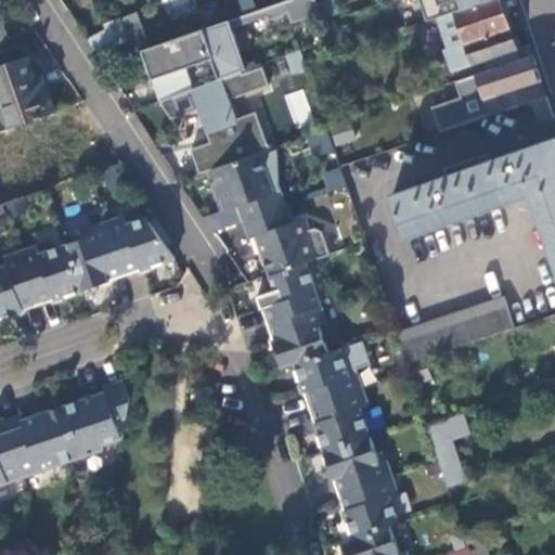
[(511,27),(500,0),(488,0),(431,20),(442,50),(511,27)]
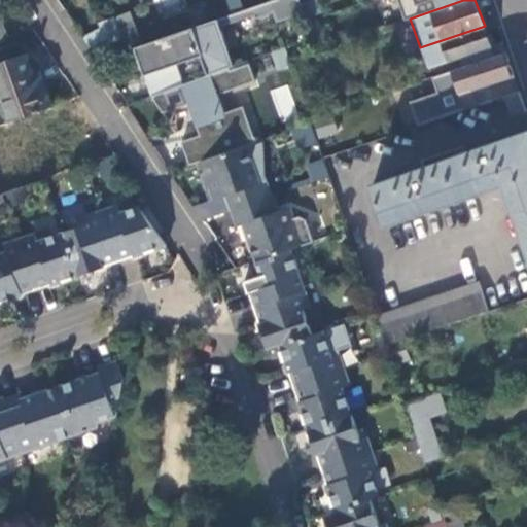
[(110,41),(125,36),(120,25),(117,14),(100,21),(107,36),(110,41)]
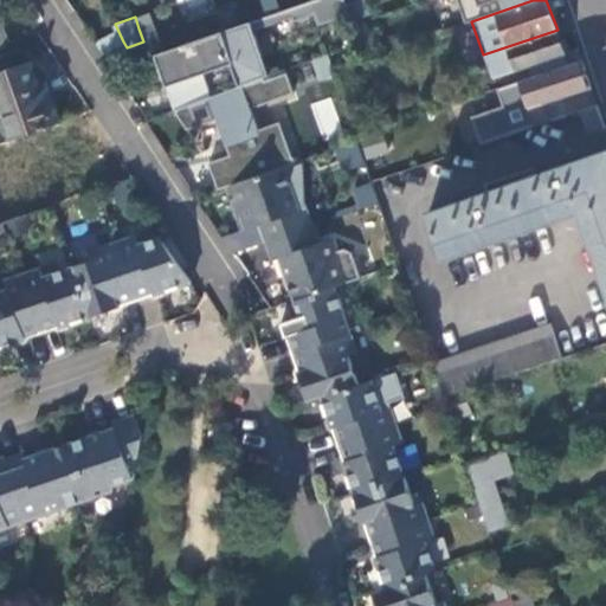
[(159,52),(178,109),(211,96),(202,73),(233,63),(240,85),(270,75),(252,21),(226,30),(166,50),(159,52)]
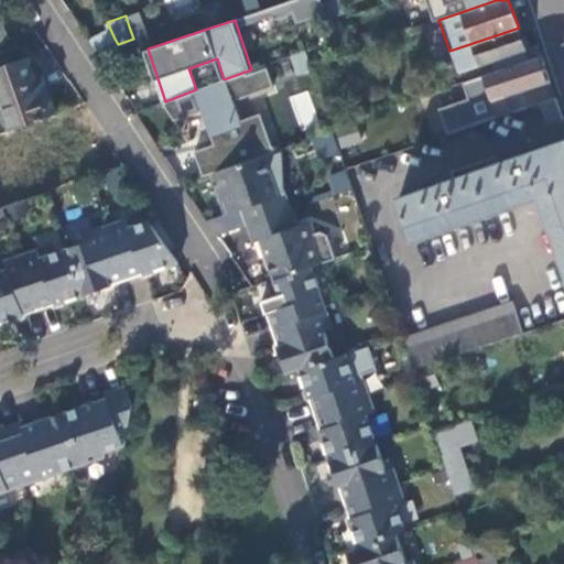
[(6,21),(0,22),(0,41),(11,38),(6,21)]
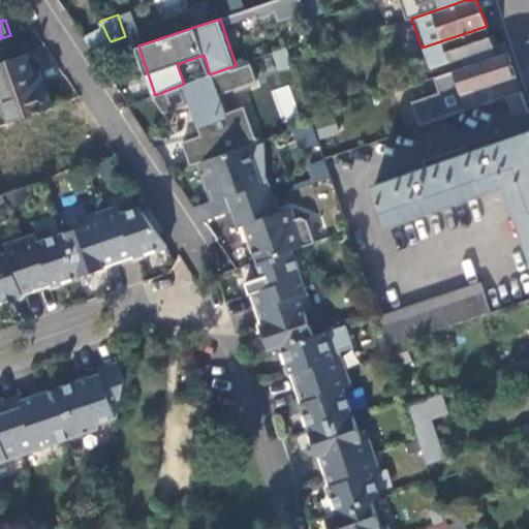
[(136,20),(121,25),(125,36),(130,49),(138,45),(145,43),(136,20)]
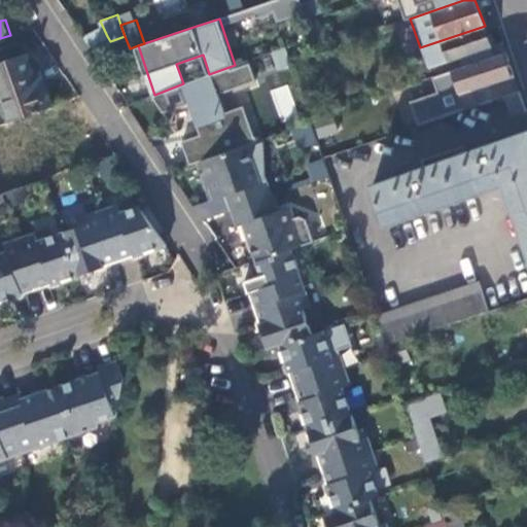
[(465,66),(507,51),(503,41),(491,45),(487,33),(492,31),(490,24),(485,26),(420,47),(415,49),(422,70),(462,57),(465,66)]
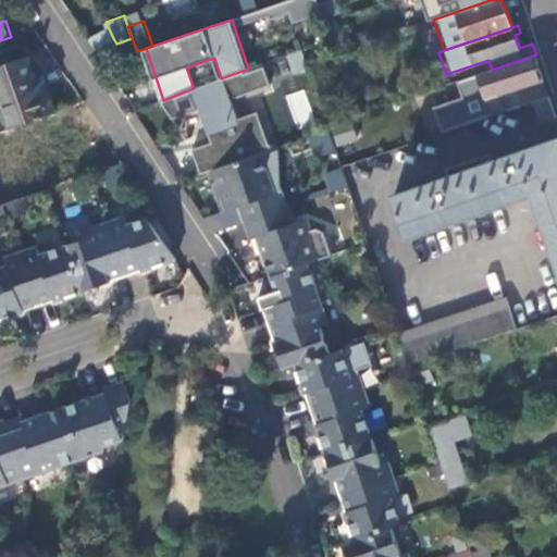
[(98,42),(103,54),(120,50),(116,44),(113,38),(98,42)]
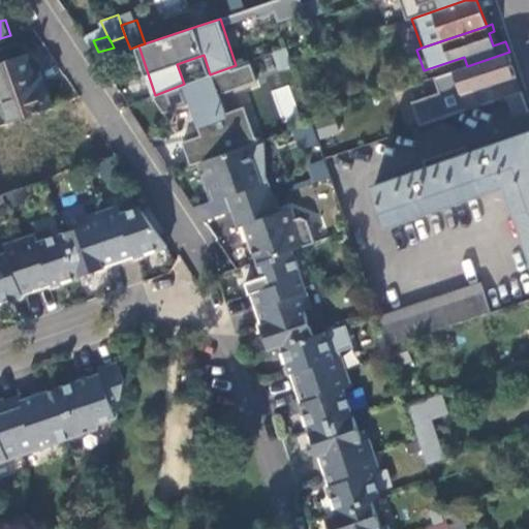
[(286,50),(261,55),(266,73),(290,68),(286,50)]
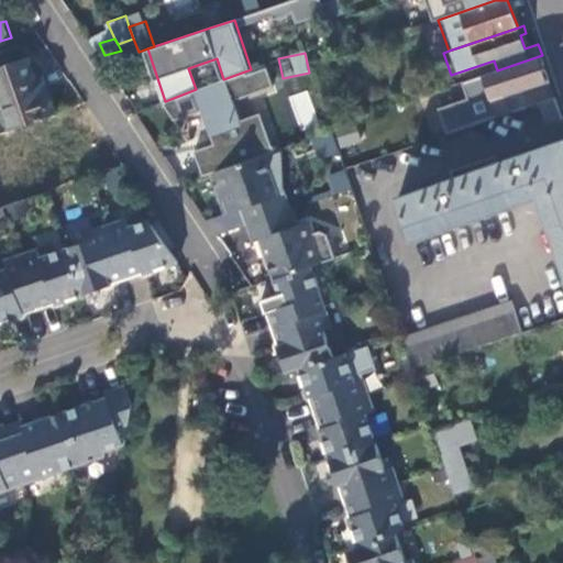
[(12,129),(57,112),(48,88),(42,90),(29,55),(0,64),(0,105),(3,105),(12,129)]
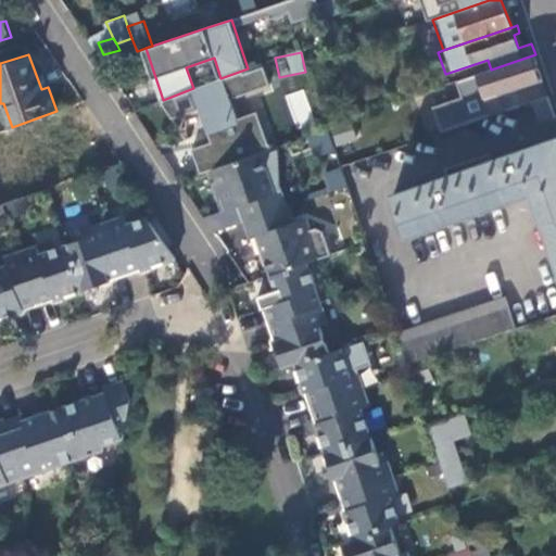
[(472,102),(543,78),(535,54),(491,70),(465,78),(472,102)]
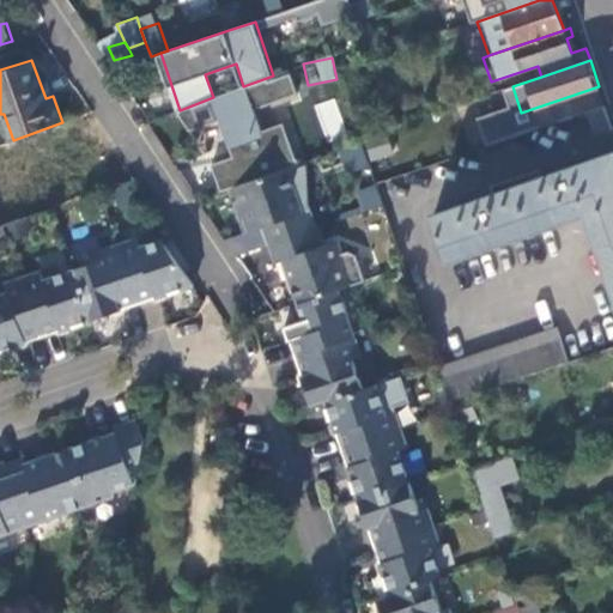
[(366,92),(356,62),(338,68),(350,104),(362,99),(366,92)]
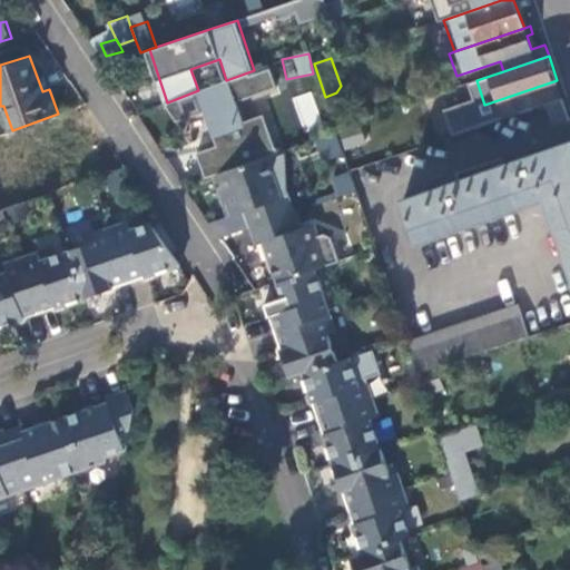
[(198,90),(167,102),(178,119),(205,110),(217,146),(197,153),(206,178),(214,175),(277,153),(278,153),(264,114),(245,120),(238,100),(279,87),(272,64),(254,70),(226,80),(198,90)]
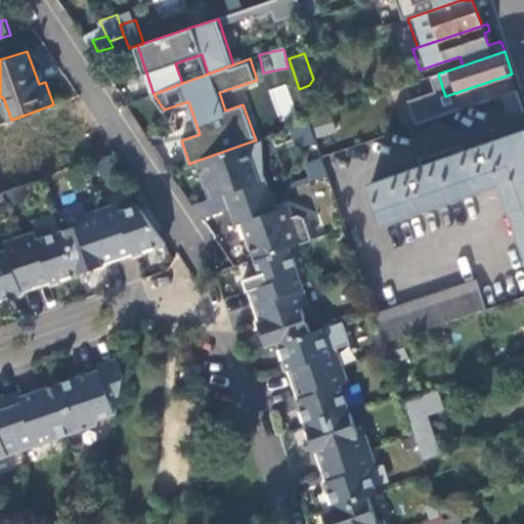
[(286,84),(267,89),(276,118),(295,112),(286,84)]
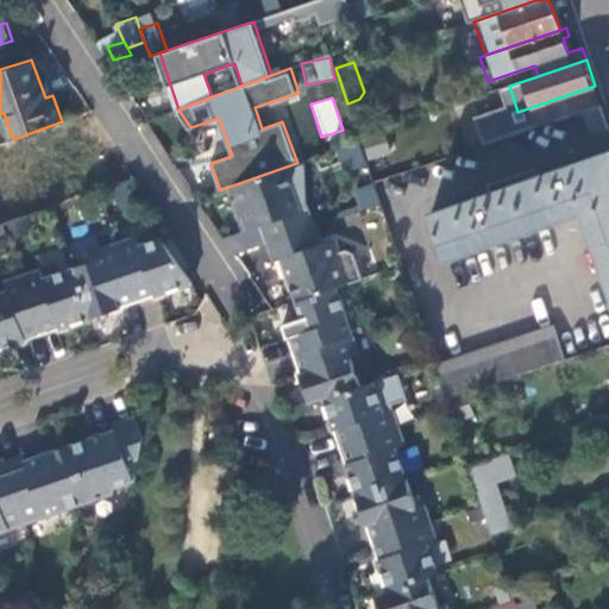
[(591,133),(608,127),(608,126),(602,105),(584,111),(591,133)]
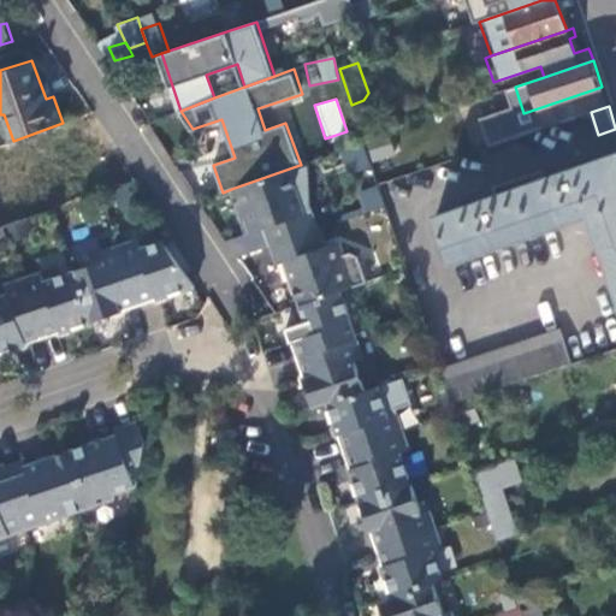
[(368,113),(356,117),(363,138),(374,135),(368,113)]
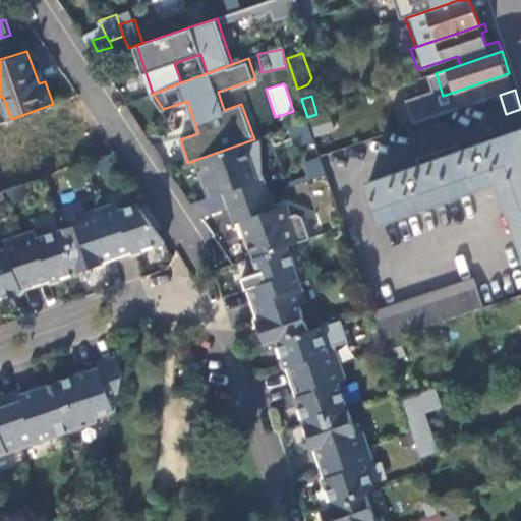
[(83,127),(65,100),(53,104),(11,119),(0,122),(0,191),(36,180),(34,173),(17,179),(2,132),(11,128),(18,150),(83,127)]
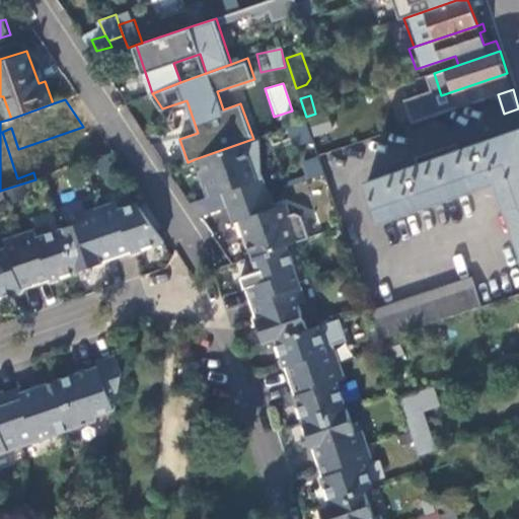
[(306,117),(311,134),(329,129),(323,112),(315,114),(306,117)]
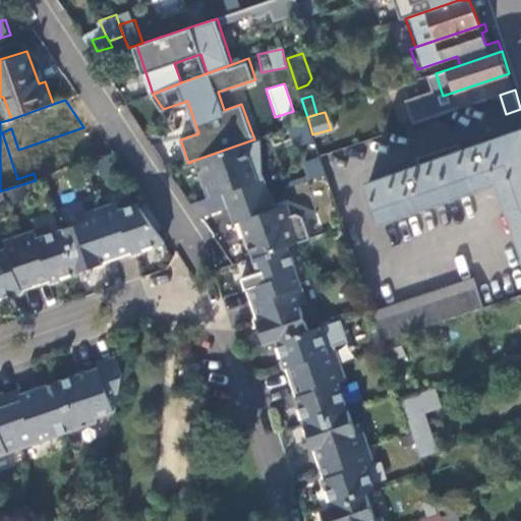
[(294,145),(310,142),(308,125),(291,128),(294,145)]
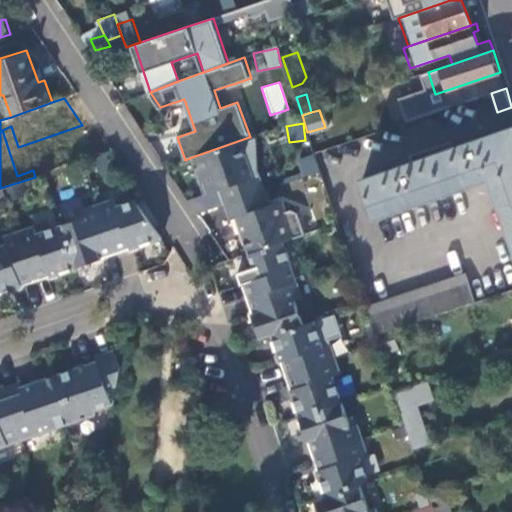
[(511,237),(511,125),(502,129),(363,178),(377,219),(492,179),(495,190),(511,237)]
